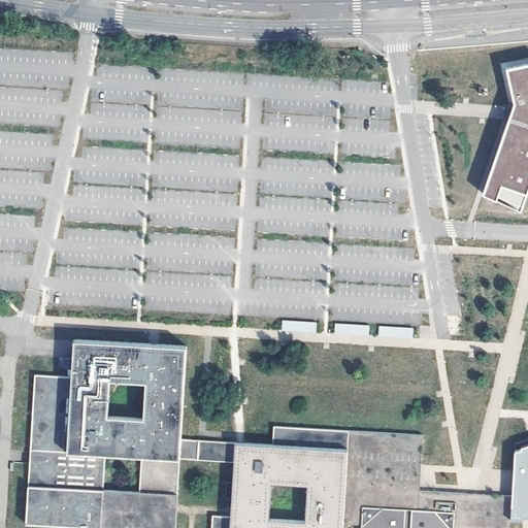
[(521,211),(527,191),(527,65),(507,70),(514,103),(510,113),(483,194),(521,211)]
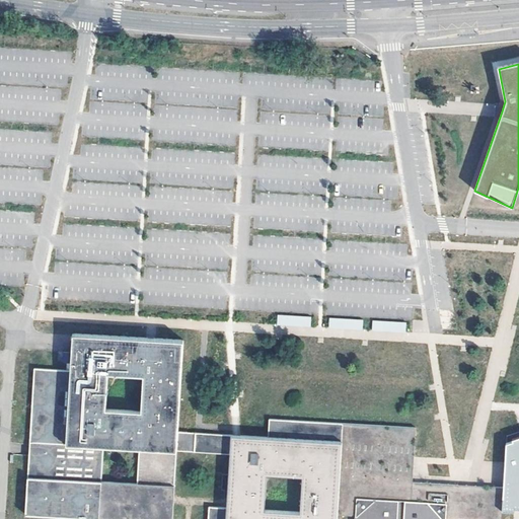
[(277,316),(277,325),(312,325),(312,315),(277,316)]
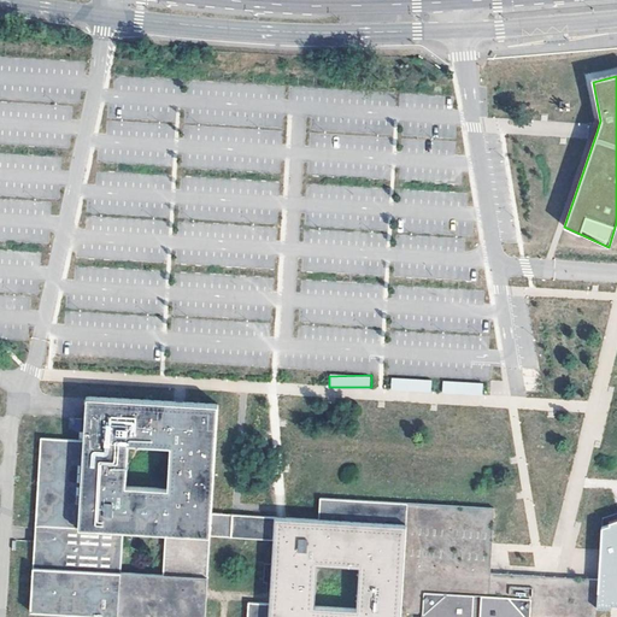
[(391,378),(391,391),(432,392),(432,380),(391,378)]
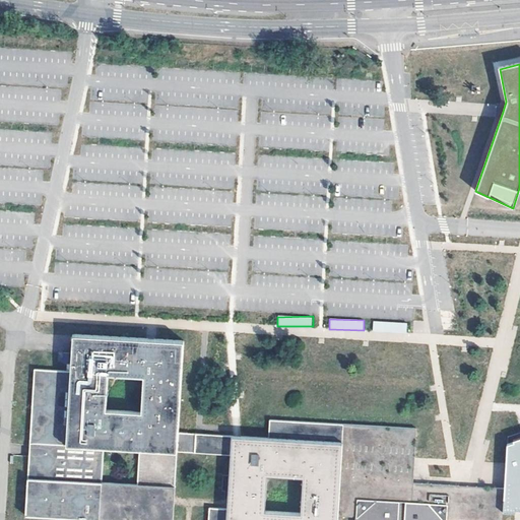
[(373,320),(372,330),(406,334),(407,324),(373,320)]
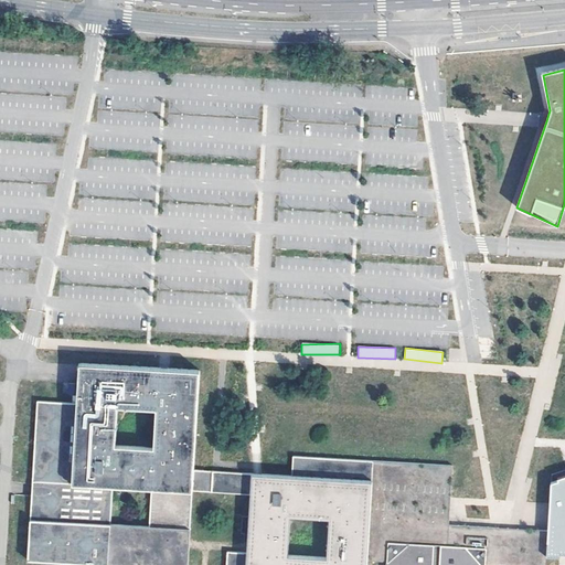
[(112,564),(188,564),(193,489),(194,469),(200,371),(76,363),(74,402),(36,400),(28,560),(112,564)]
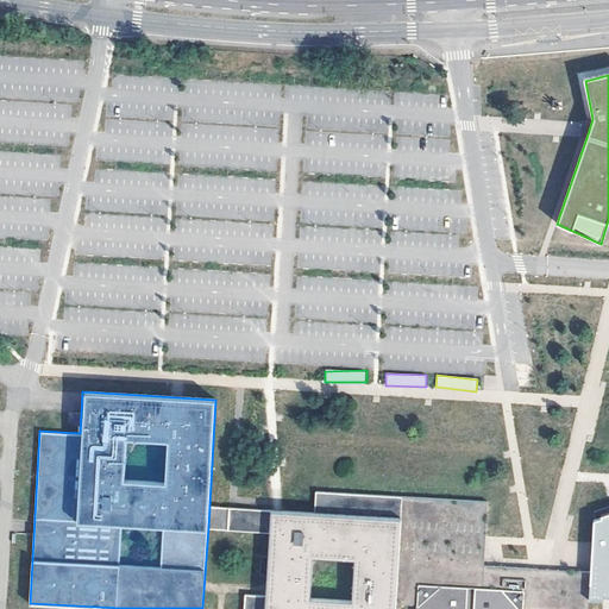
[(416,606),(418,584),(471,586),(525,589),(523,608),(589,608),(590,598),(591,571),(484,565),(488,501),(316,490),(315,510),(209,506),(208,527),(269,531),(265,595),(245,594),(244,608),(394,608),(395,604),(416,606)]
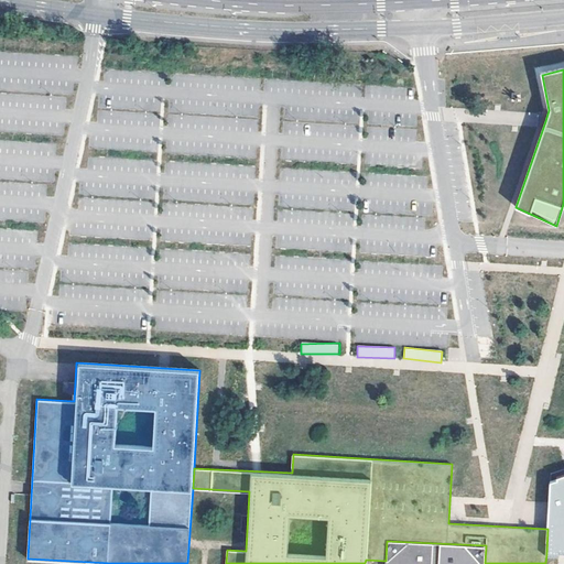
[(548,529),(546,554),(563,554),(563,475),(550,481),(548,529)]
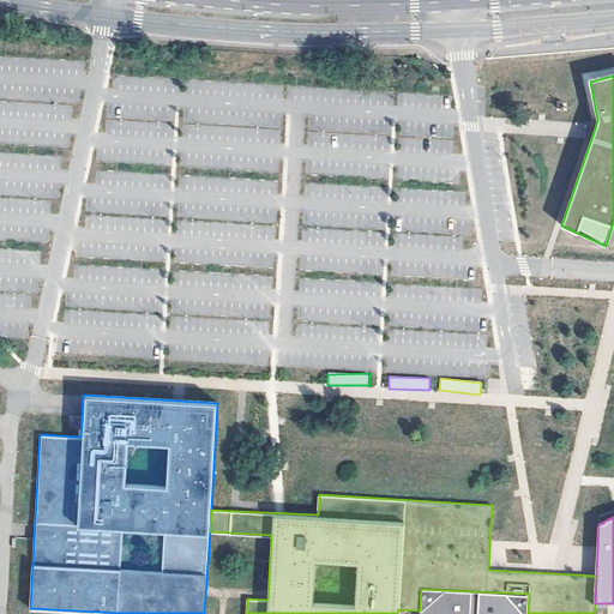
[(473,613),(475,591),(421,589),(420,611),(420,613),(473,613)]
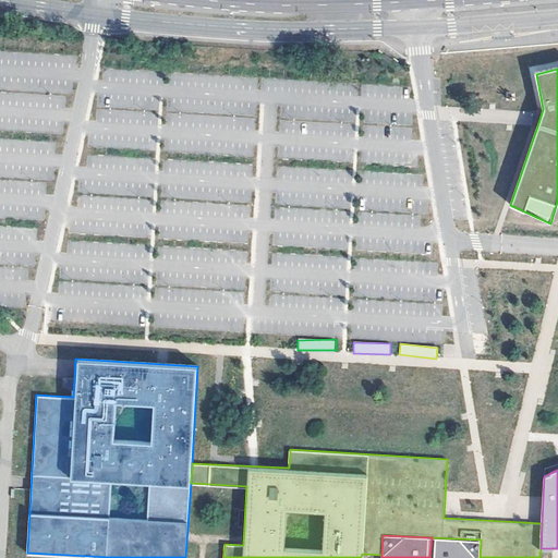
[(432,537),(429,557),(480,557),(481,540),(432,537)]
